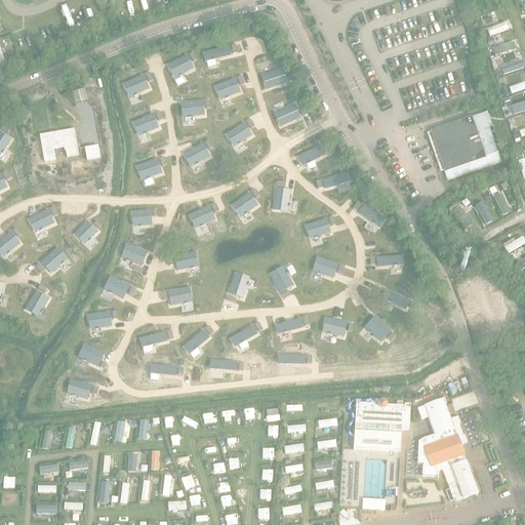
[(485,25),(485,26),(492,23),(490,16),(483,19),(483,21),(481,21),(483,26),(485,25)]
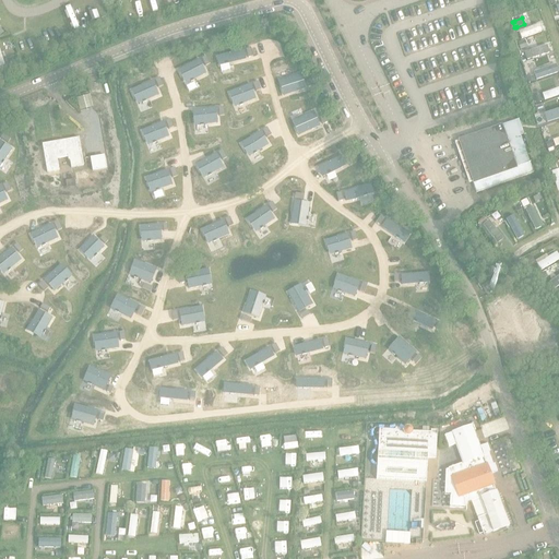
[(519,32),(521,39),(542,32),(538,24),(519,32)]
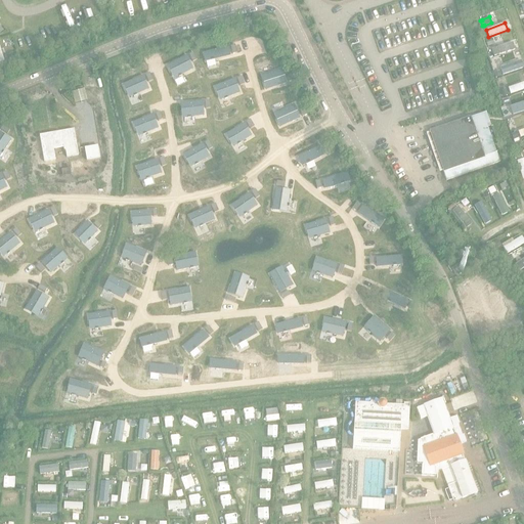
[(492,38),(485,40),(487,47),(494,44),(492,38)]
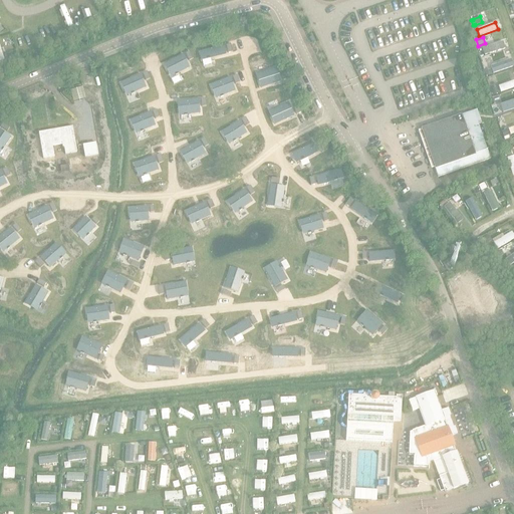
[(503,41),(482,48),(484,55),(505,48),(503,41)]
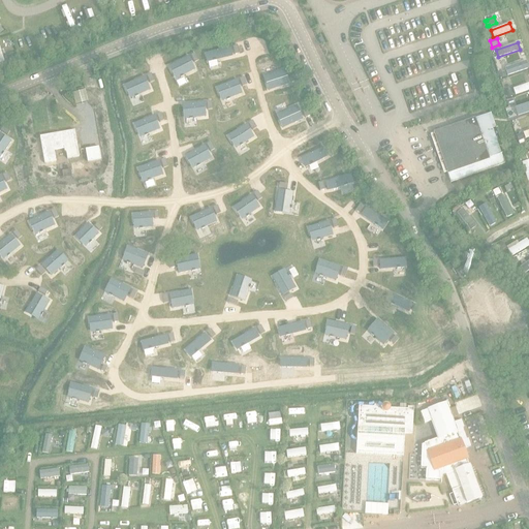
[(230,47),(204,53),(207,62),(232,57),(230,47)]
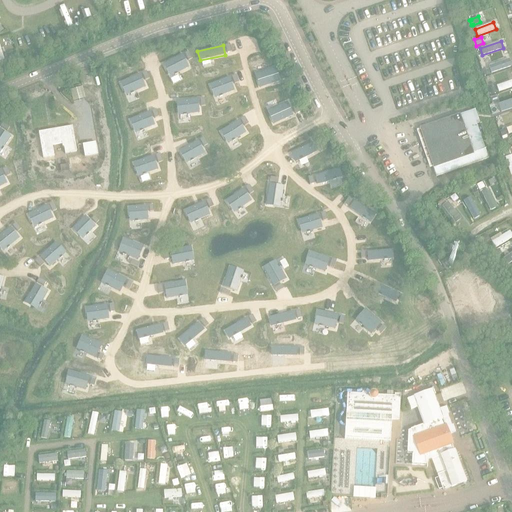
[(182,54),(168,58),(174,78),(181,76),(180,74),(187,72),(182,54)]
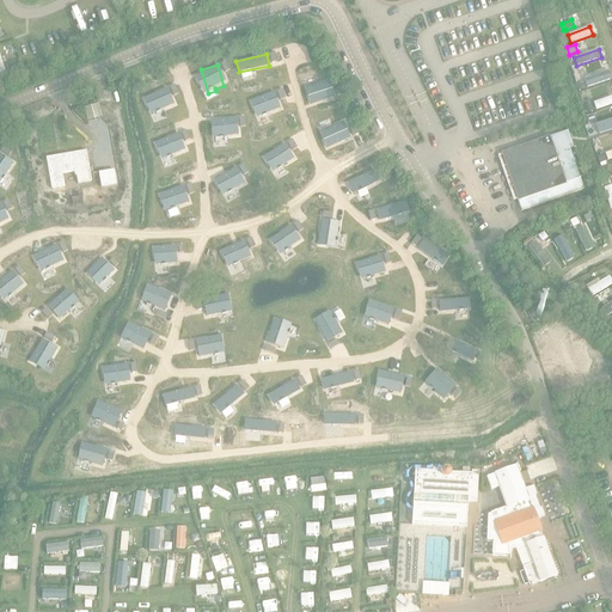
[(585,80),(588,87),(606,81),(604,73),(595,77),(594,73),(588,74),(589,79),(585,80)]
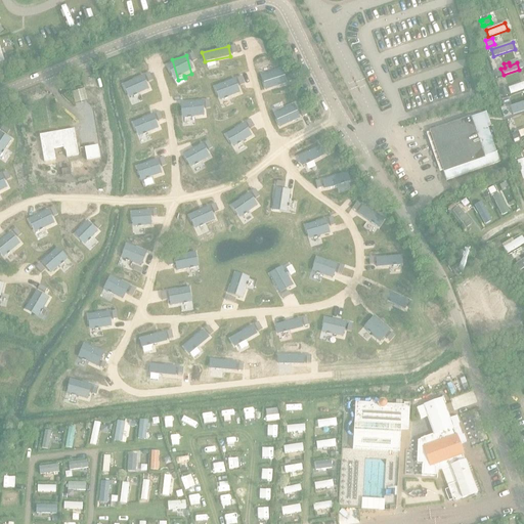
[(281,70),(263,76),(265,83),(263,83),(266,90),(286,83),(281,70)]
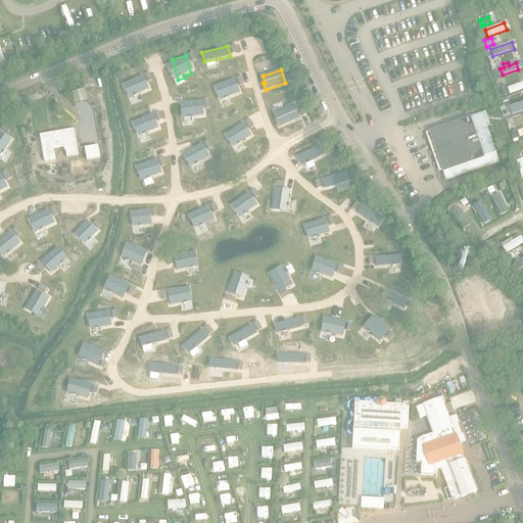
[(141,70),(122,80),(124,85),(125,85),(128,91),(146,84),(141,70)]
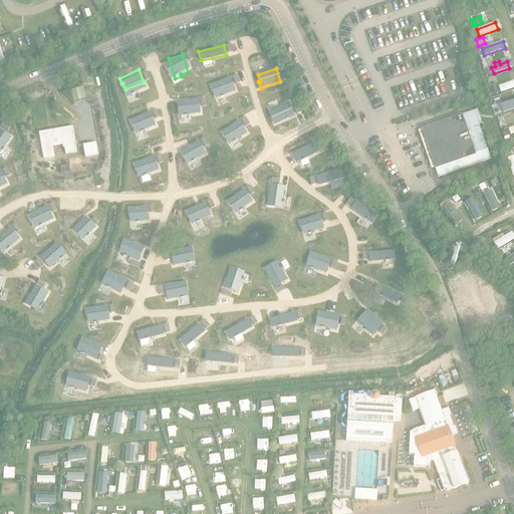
[(230,77),(210,85),(213,91),(214,91),(217,97),(234,91),(230,77)]
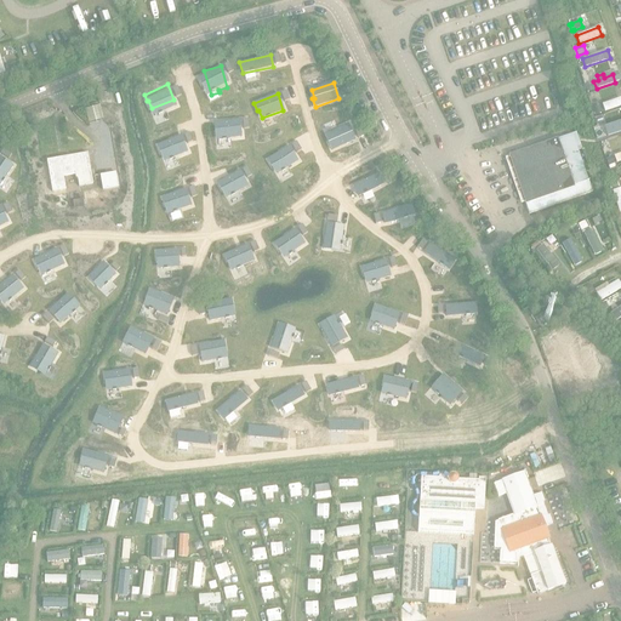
[(239,120),(214,123),(215,131),(217,131),(217,140),(240,137),(239,120)]
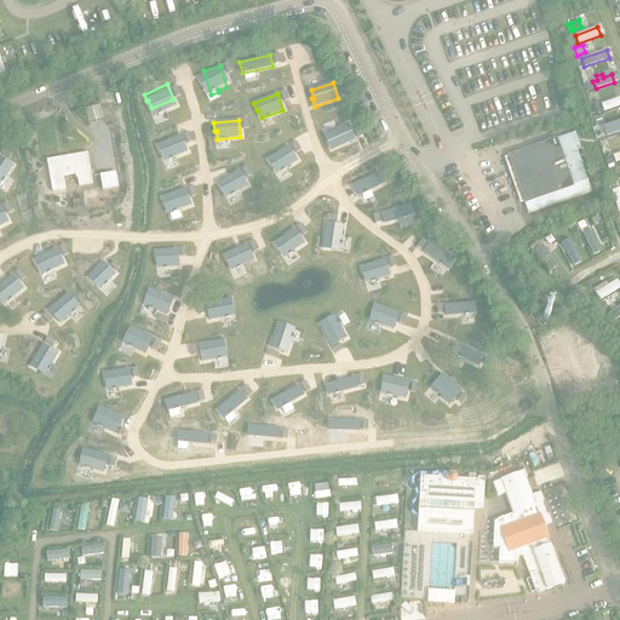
[(604,130),(607,137),(619,131),(619,124),(610,127),(610,125),(604,126),(606,130),(604,130)]
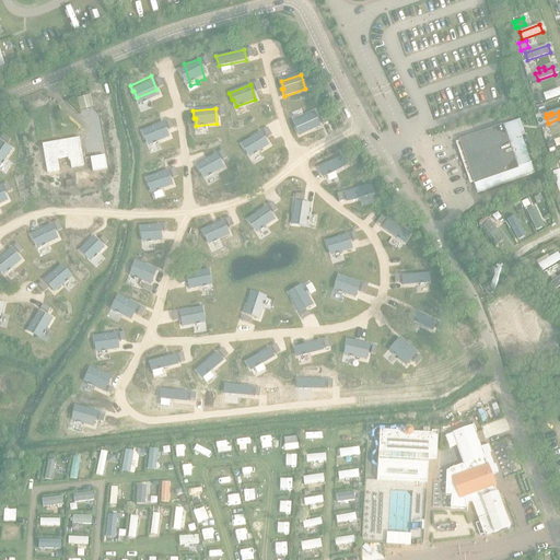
[(313,113),(294,120),(298,128),(295,129),(299,136),(319,127),(313,113)]
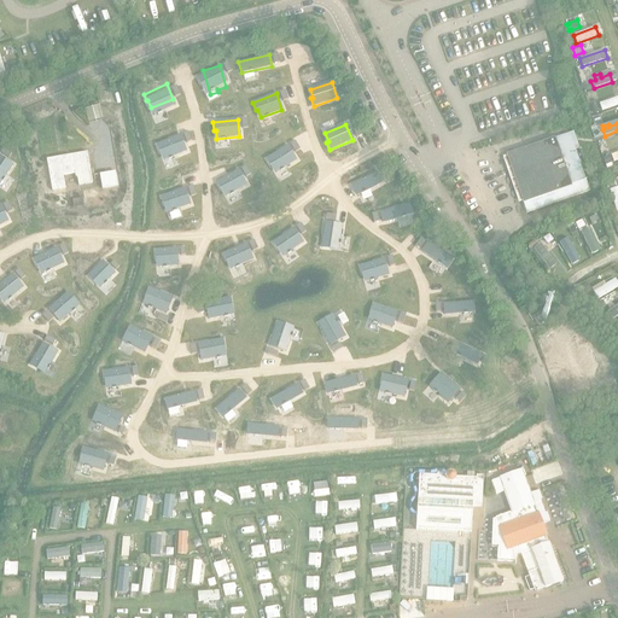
[(586,180),(575,150),(579,149),(573,133),(569,134),(506,156),(526,213),(589,191),(586,180)]
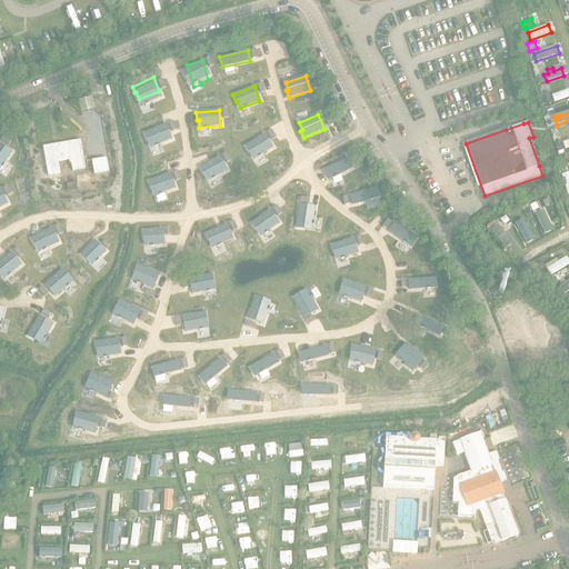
[(166,125),(143,133),(147,141),(149,140),(151,147),(160,143),(171,139),(166,125)]
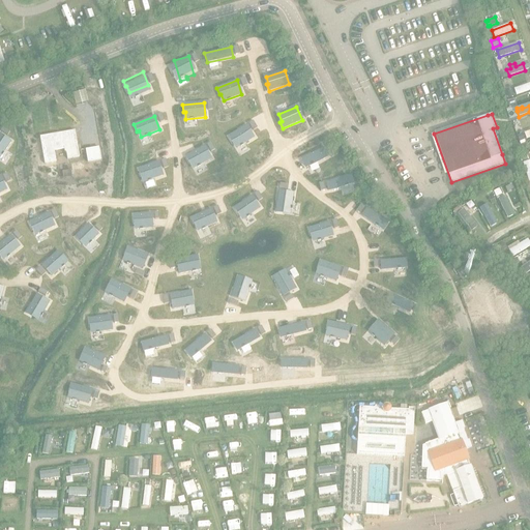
[(257,128),(253,121),(248,123),(253,130),(257,128)]
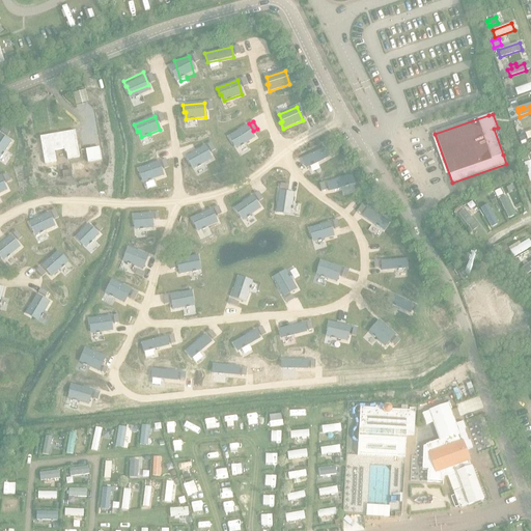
[(247,126),(228,137),(231,143),(233,142),(238,148),(254,138),(247,126)]
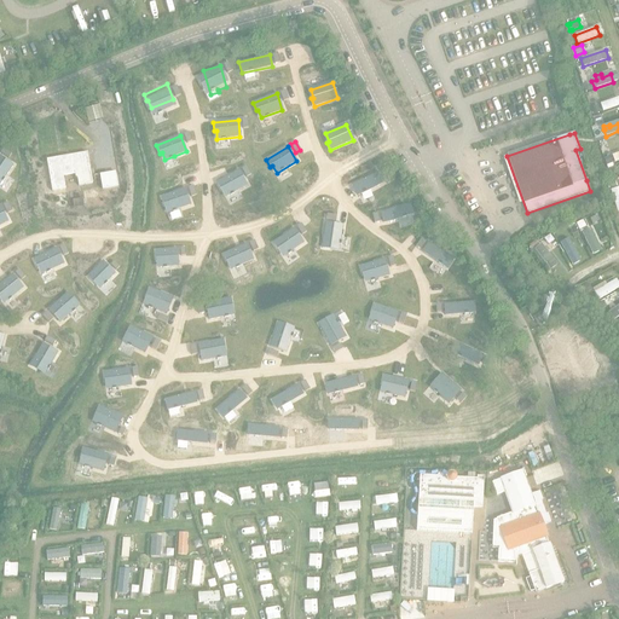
[(3,149),(0,152),(0,154),(9,158),(11,155),(3,149)]
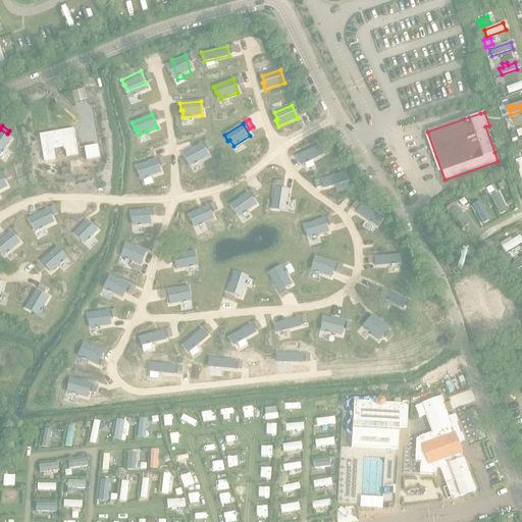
[(66,157),(77,155),(73,129),(39,135),(44,161),(55,160),(53,149),(64,147),(66,157)]
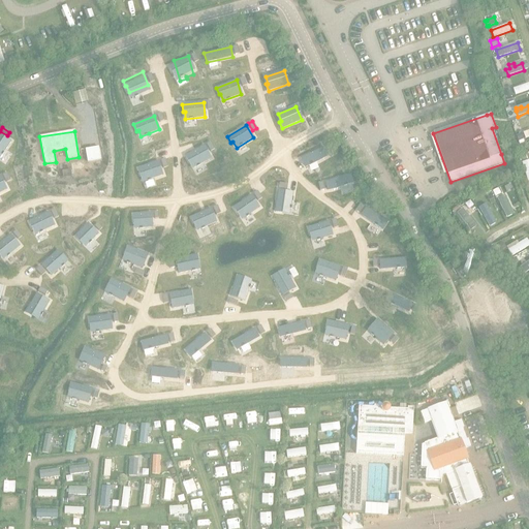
[(0,134),(0,156),(10,142),(0,134)]
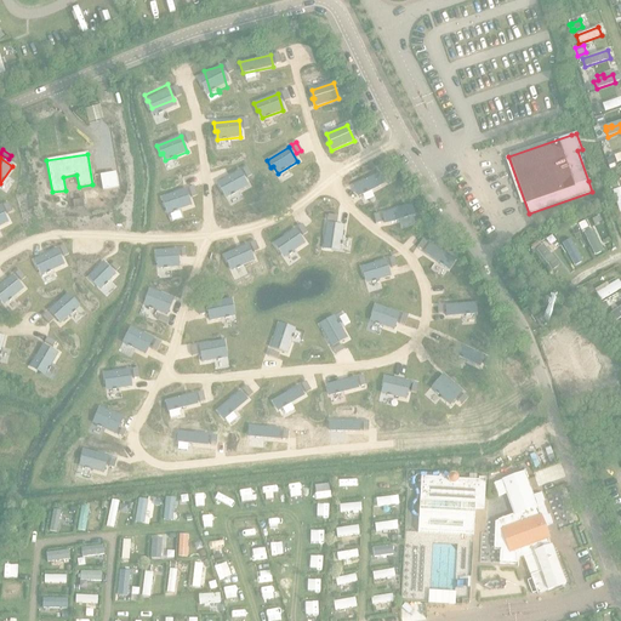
[(239,171),(217,183),(221,191),(223,189),(227,197),(248,186),(239,171)]
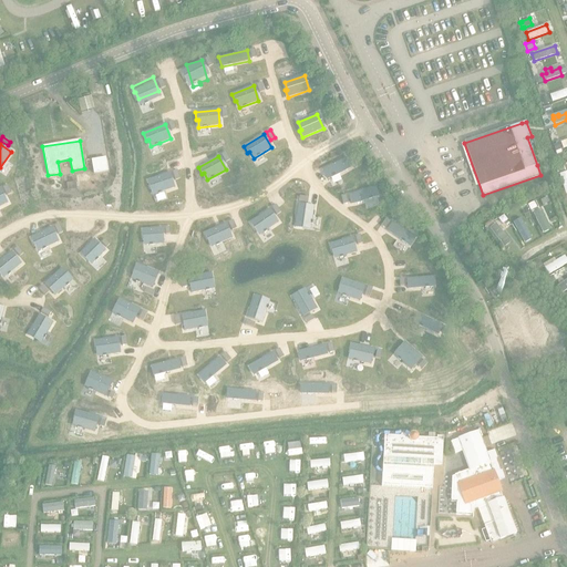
[(91,161),(93,174),(111,171),(109,157),(91,161)]
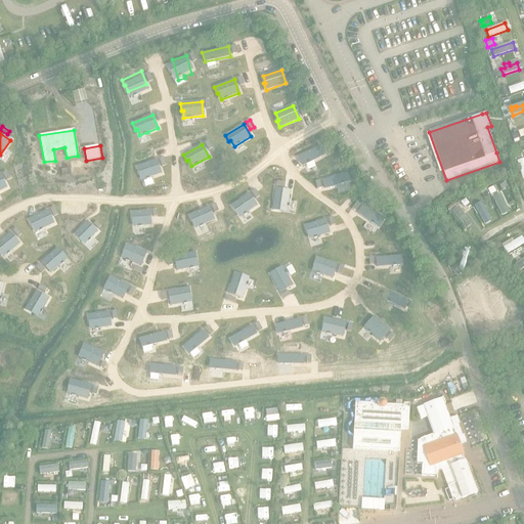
[(321,146),(298,158),(302,166),(325,155),(321,146)]
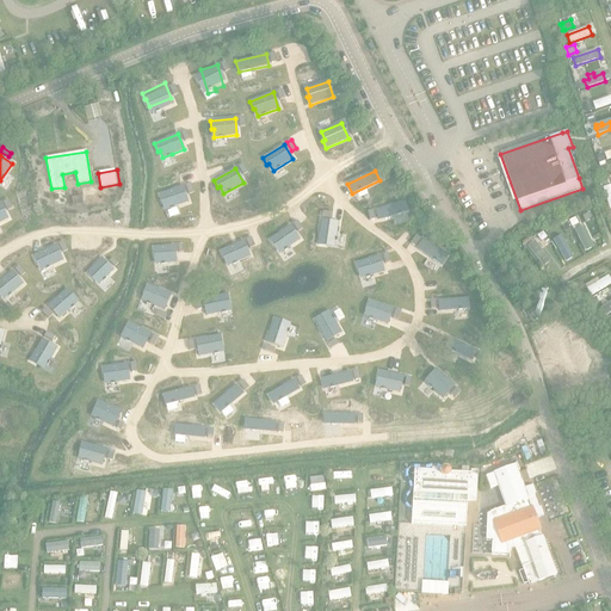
[(181,186),(159,195),(161,203),(164,202),(166,210),(187,203),(181,186)]
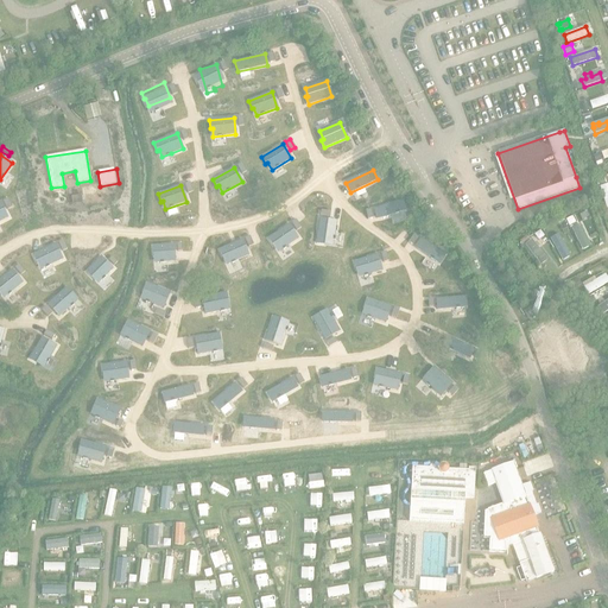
[(403,200),(373,207),(377,219),(406,210),(403,200)]
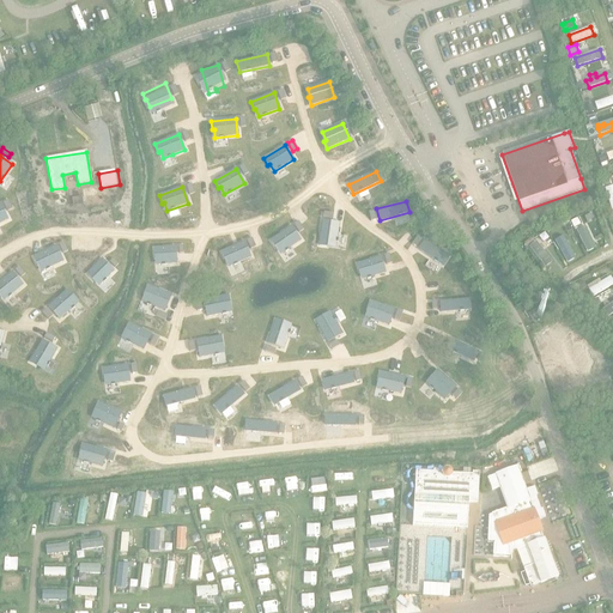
[(331,220),(313,237),(320,242),(320,241),(326,246),(344,230),(331,220)]
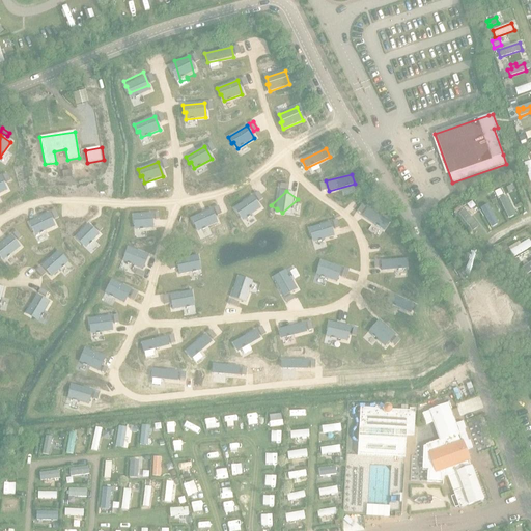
[(257,192),(254,195),(258,202),(262,199),(257,192)]
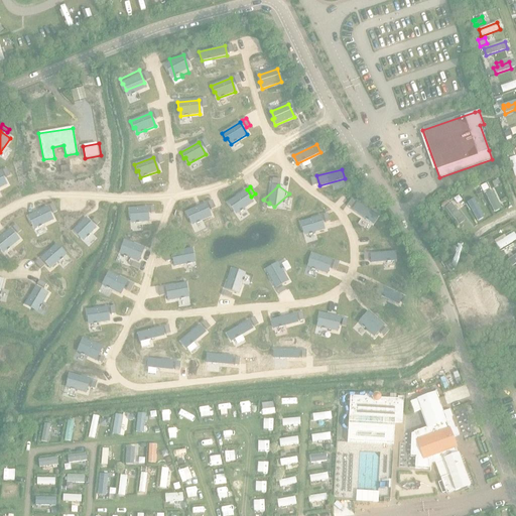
[(478,186),(473,188),(479,199),(483,197),(478,186)]
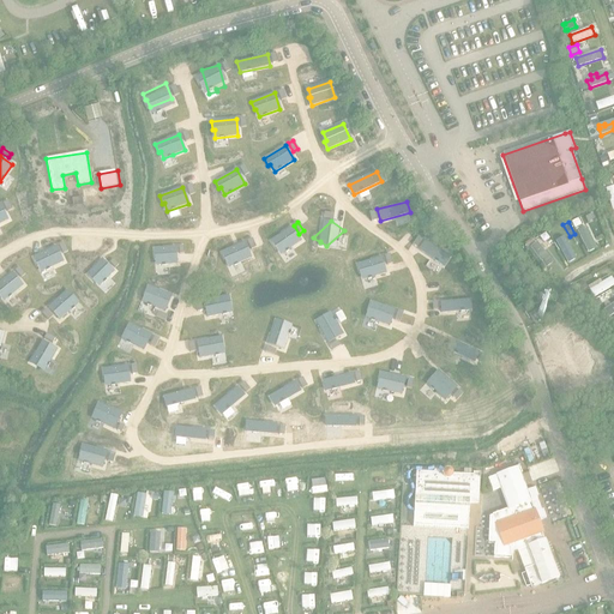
[(292,227),(270,241),(275,248),(277,247),(282,254),(300,241),(292,227)]
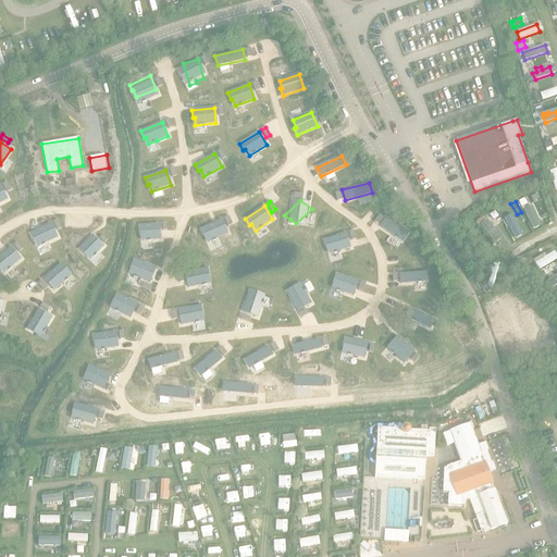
[(523,210),(533,230),(541,225),(531,206),(523,210)]
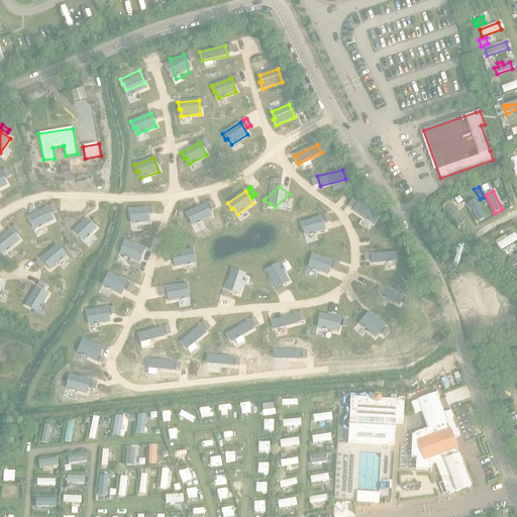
[(467,203),(477,219),(482,215),(481,212),(483,211),(479,203),(476,204),(473,199),(467,203)]
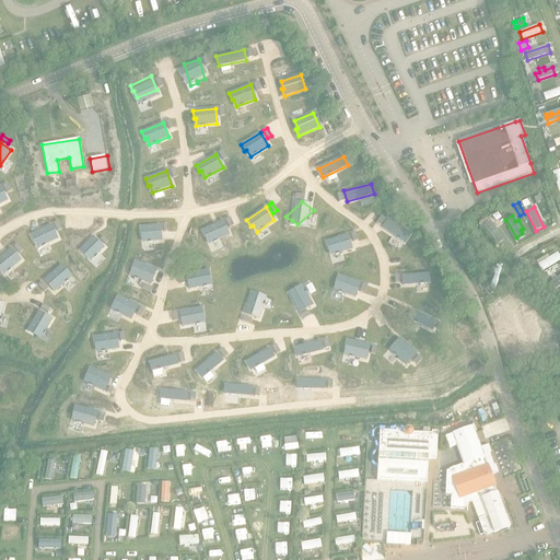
[(381,217),(376,223),(381,226),(385,219),(381,217)]
